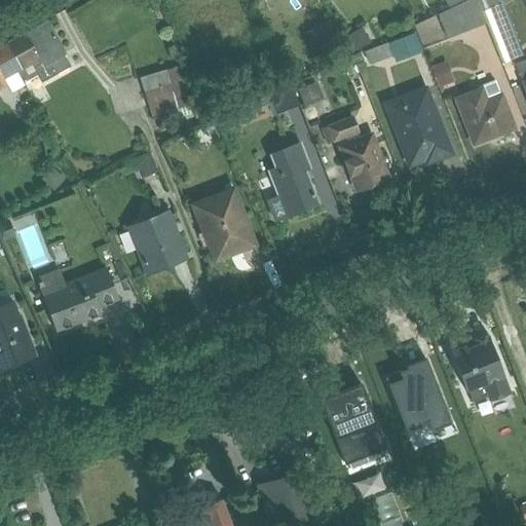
[(418,44),(486,27),(479,0),(411,19),(418,44)]
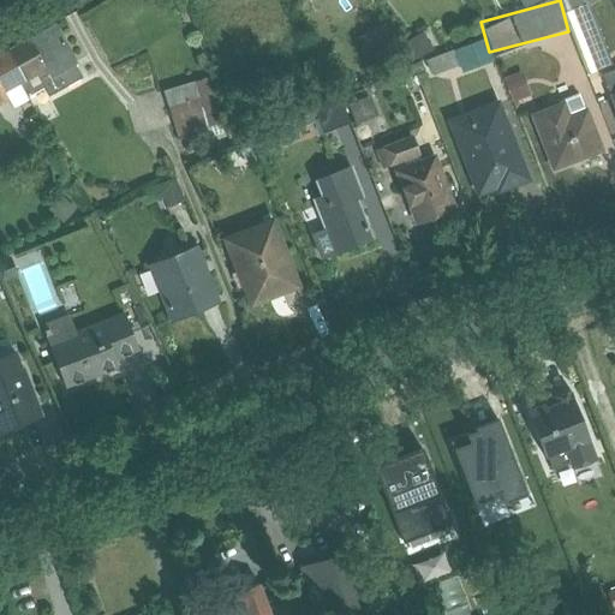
[(53,93),(82,76),(53,24),(23,42),(53,93)]
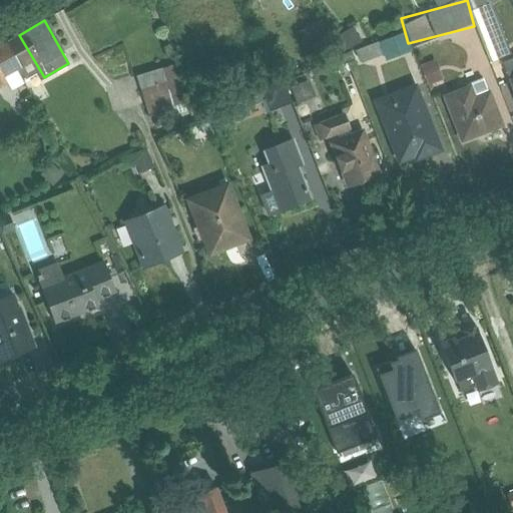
[(377,43),(357,50),(360,60),(380,52),(377,43)]
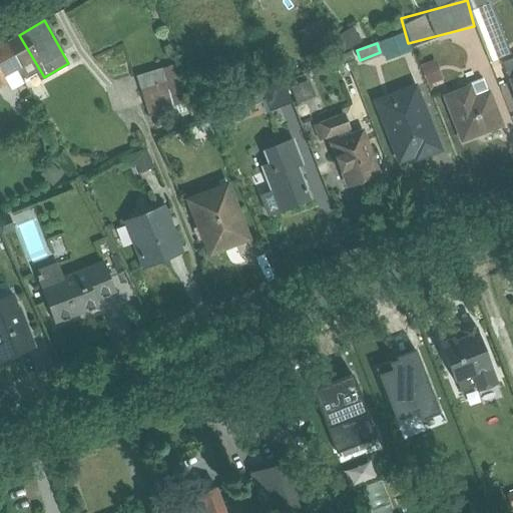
[(512,53),(499,59),(506,77),(512,73),(512,53)]
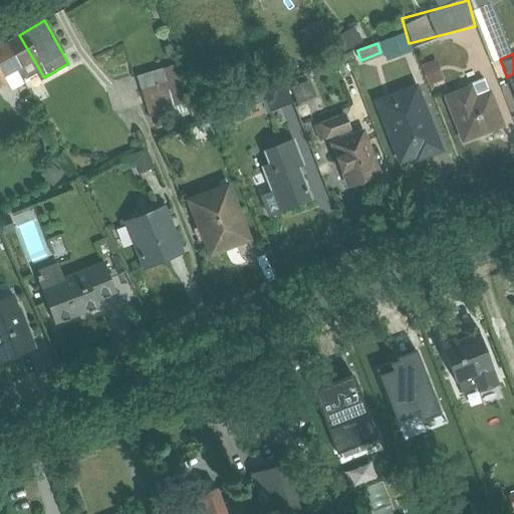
[(426,86),(441,82),(434,60),(419,64),(426,86)]
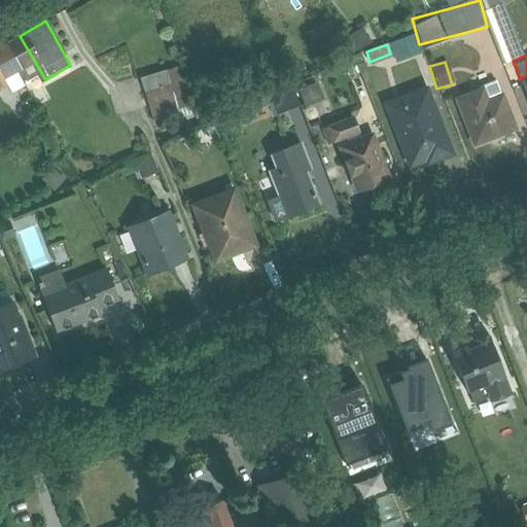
[(174,68),(137,79),(148,118),(185,108),(174,68)]
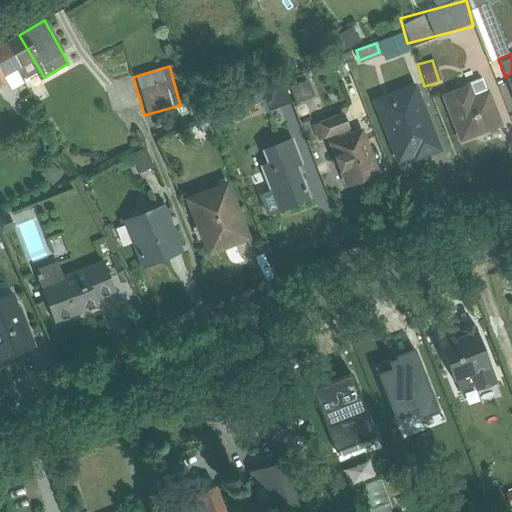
[(456,141),(500,127),(484,78),(440,93),(456,141)]
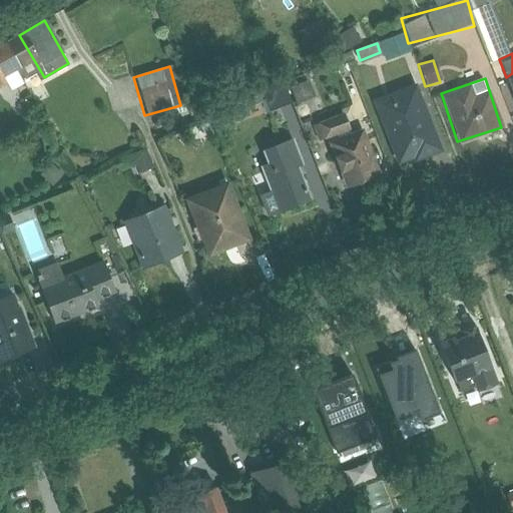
[(309,83),(263,91),(266,110),(312,101),(309,83)]
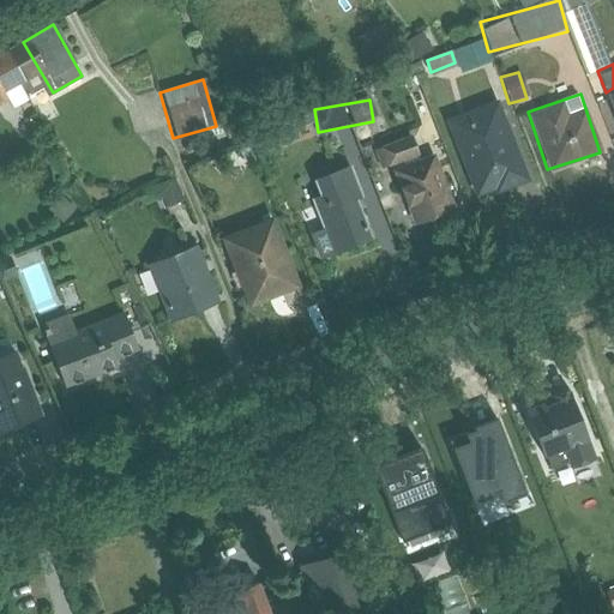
[(475,202),(528,181),(498,101),(445,121),(475,202)]
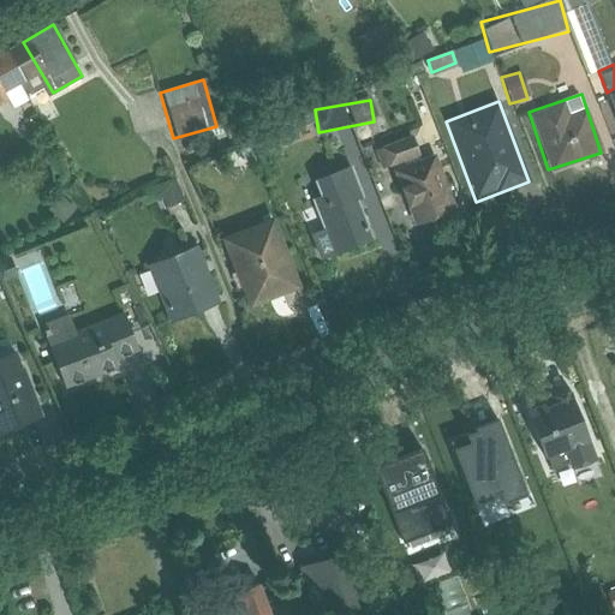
[(416,230),(454,213),(429,155),(390,172),(416,230)]
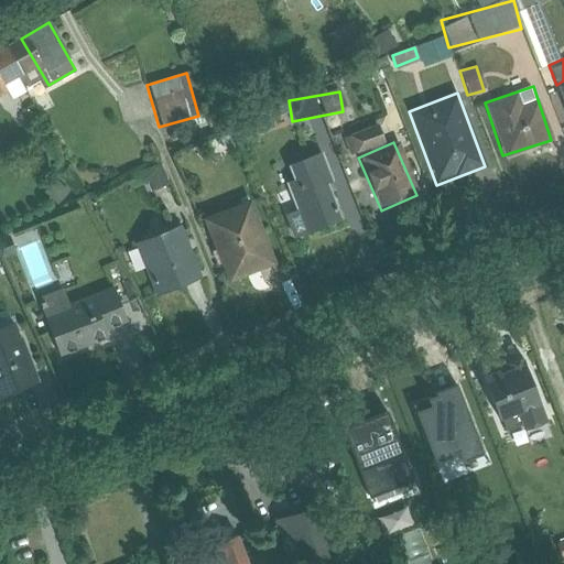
[(280,171),(306,236),(345,220),(320,155),(280,171)]
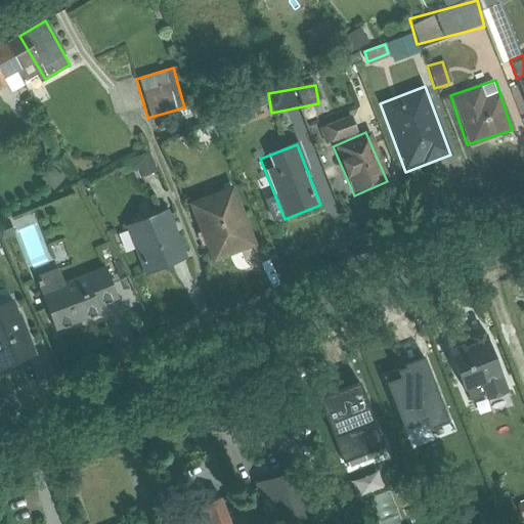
[(212,264),(256,247),(232,187),(188,205),(212,264)]
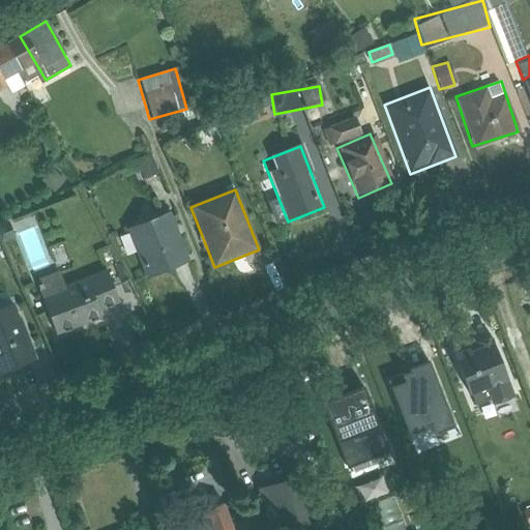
[(145,277),(186,262),(168,213),(127,228),(145,277)]
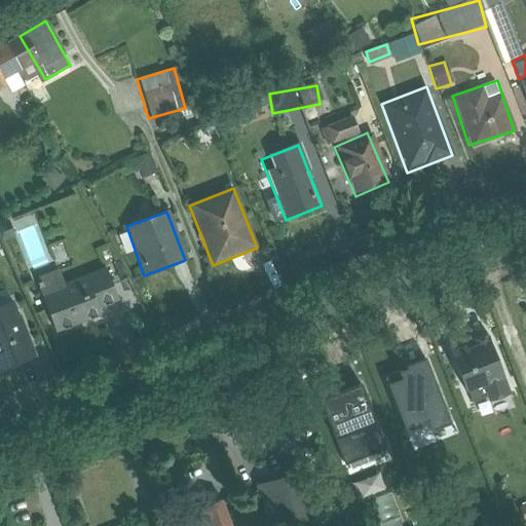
[(53,336),(119,311),(102,264),(35,289),(53,336)]
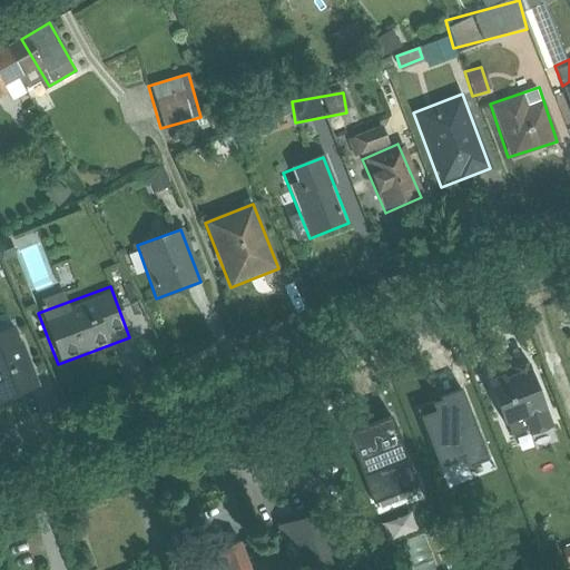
[(0,400),(39,386),(15,321),(0,326),(0,400)]
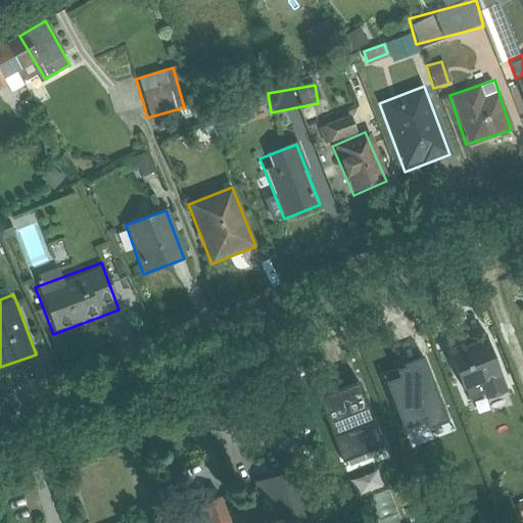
[(468,402),(506,389),(492,349),(454,363),(468,402)]
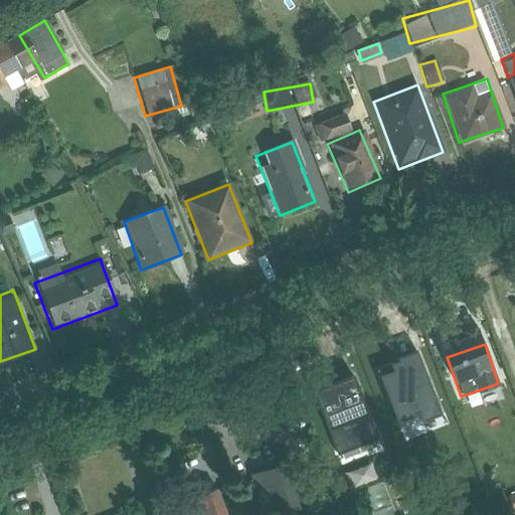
[(386,365),(371,369),(384,413),(387,412),(392,428),(384,432),(389,449),(447,432),(442,413),(438,414),(418,347),(384,357),(386,365)]
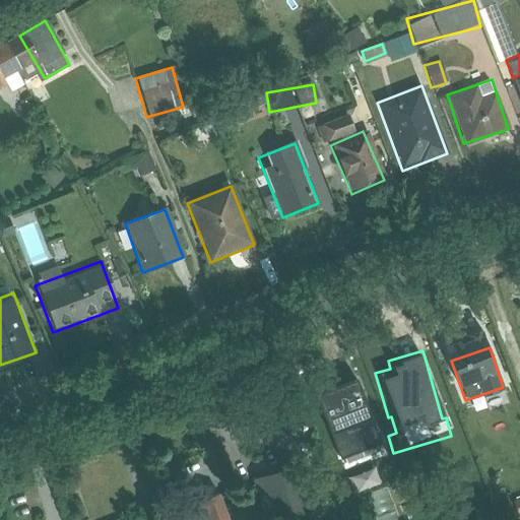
[(384,459),(371,416),(373,415),(360,374),(315,388),(341,472),(384,459)]
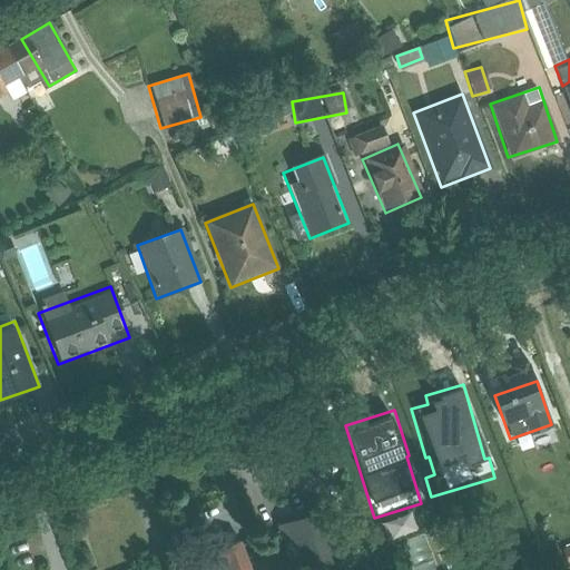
[(304,569),(318,569),(340,563),(321,505),(287,516),(304,569)]
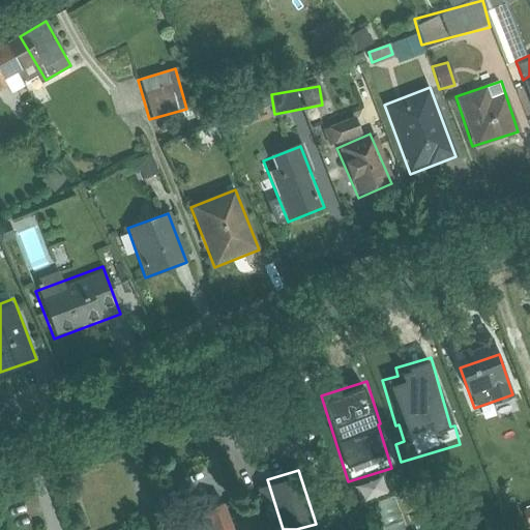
[(197,529),(233,529),(223,499),(190,510),(197,529)]
